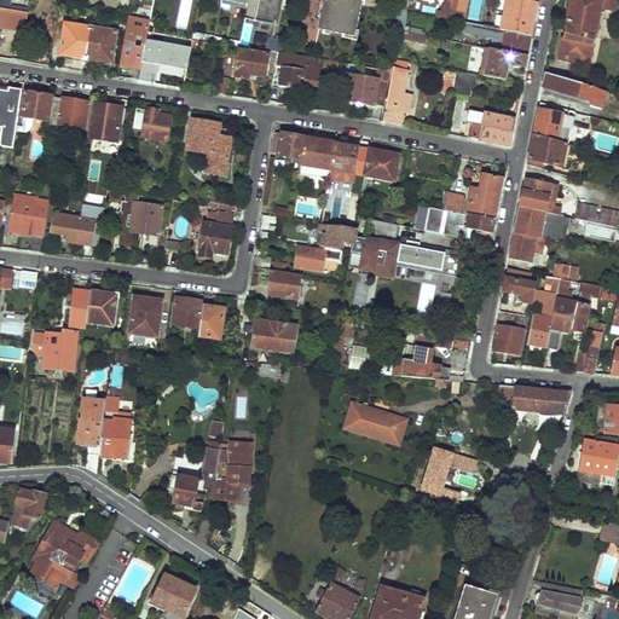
[(0,0),(0,7),(17,11),(25,13),(27,9),(11,5),(11,0),(0,0)]
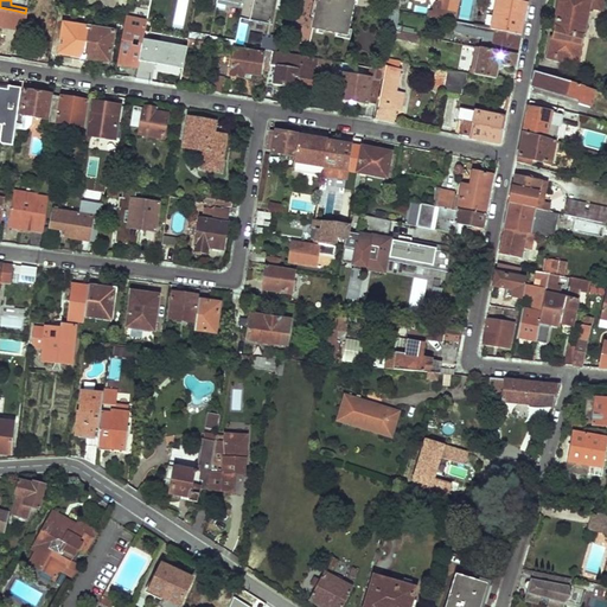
[(246,0),(244,4),(242,19),(275,25),(279,0),(246,0)]
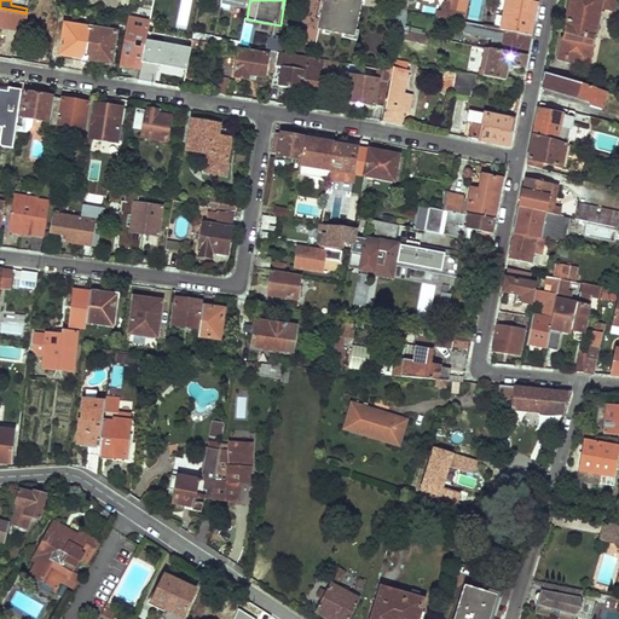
[(302,0),(294,42),(316,47),(319,30),(354,38),(363,0),(302,0)]
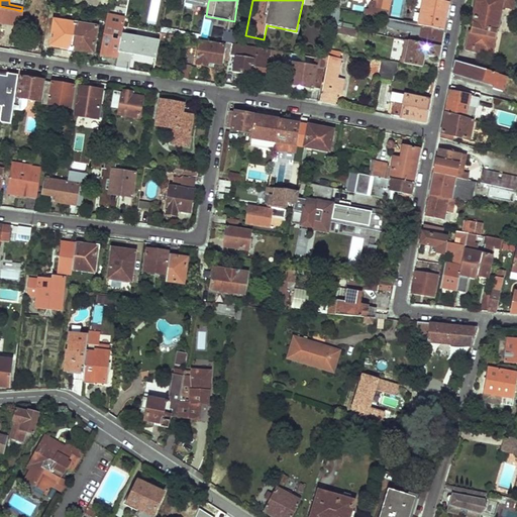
[(332,0),(331,7),(338,8),(339,9),(340,0),(332,0)]
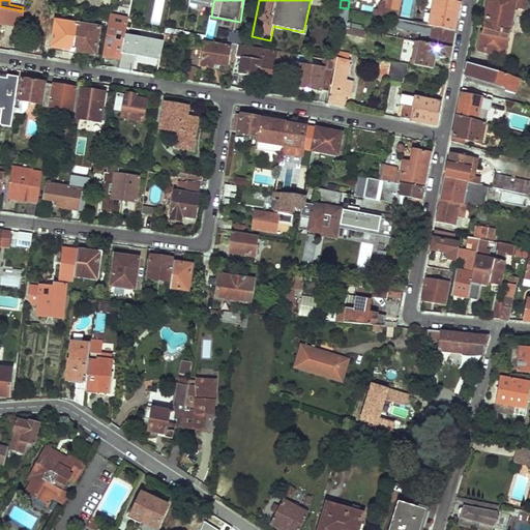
[(392,0),(392,3),(384,2),(382,16),(391,18),(393,0),(392,0)]
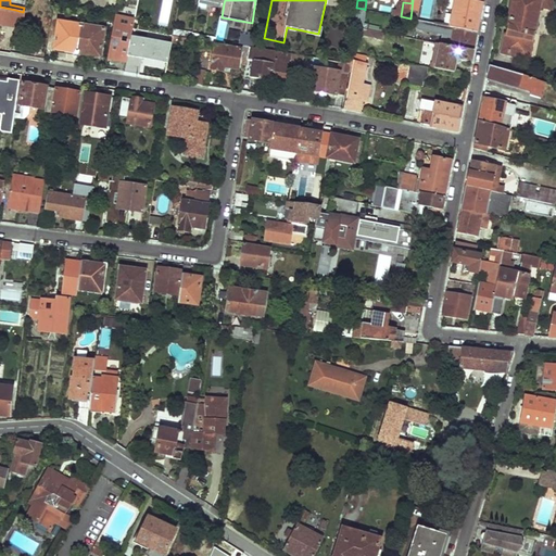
[(413,0),(411,19),(417,20),(420,0),(413,0)]
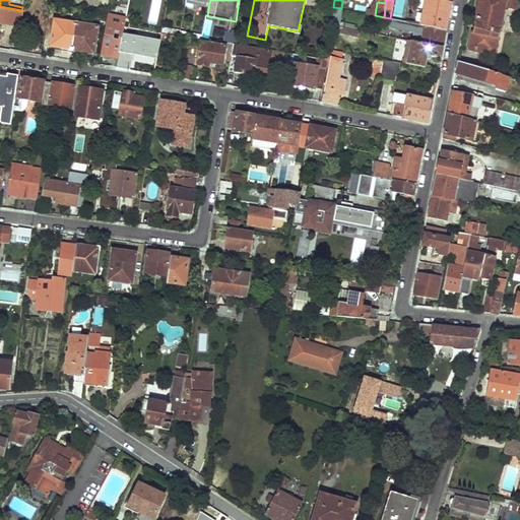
[(452,3),(435,0),(426,0),(421,24),(447,29),(449,19),(452,3)]
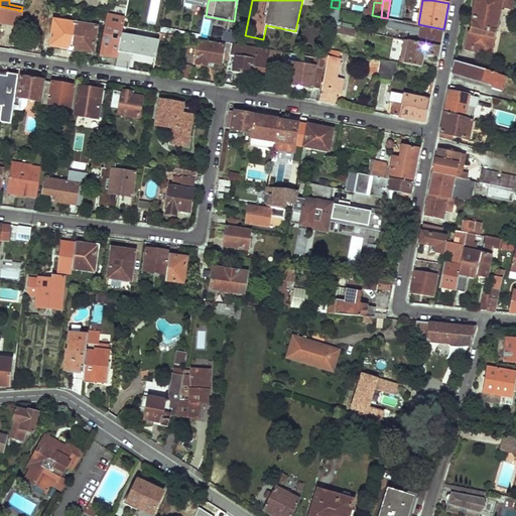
[(515,0),(475,0),(464,48),(491,55),(503,9),(514,11),(515,0)]
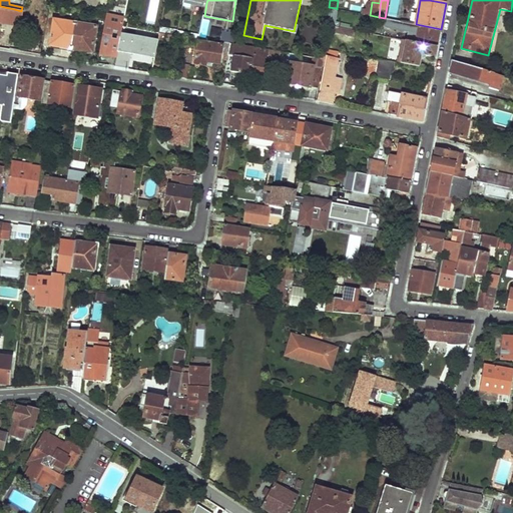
[(336,8),(329,7),(326,24),(330,25),(341,27),(342,23),(334,21),(336,8)]
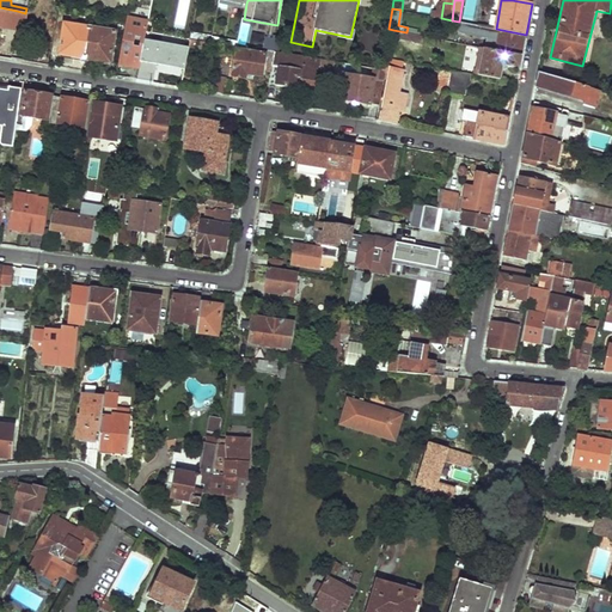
[(17,11),(14,29),(28,31),(30,14),(25,13),(17,11)]
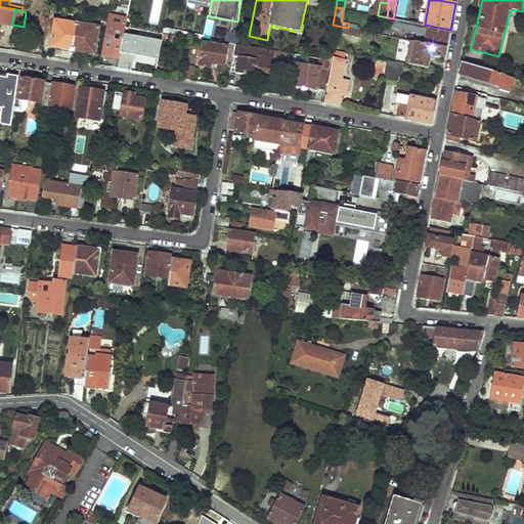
[(114,53),(120,54),(127,18),(110,15),(101,55),(113,57),(114,53)]
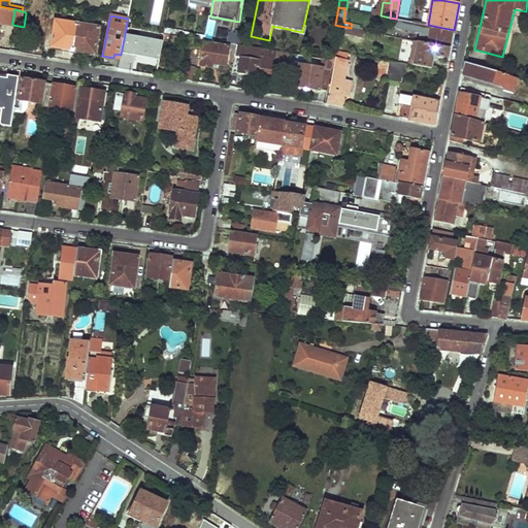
[(428,25),(397,19),(395,28),(411,32),(422,34),(420,45),(449,53),(451,42),(454,30),(428,25)]
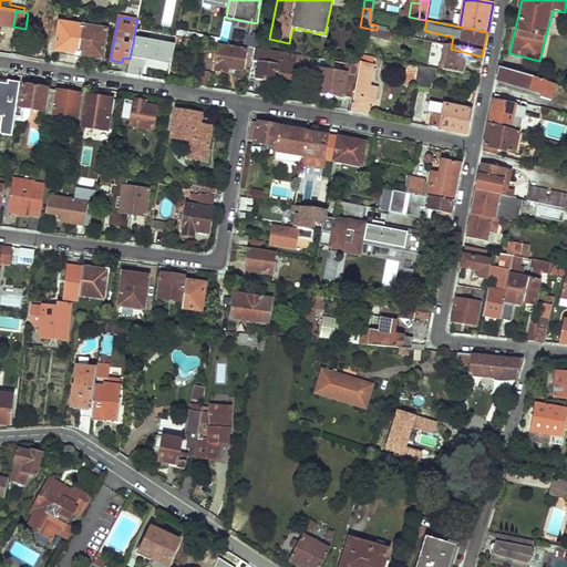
[(61,22),(57,51),(80,54),(84,26),(61,22)]
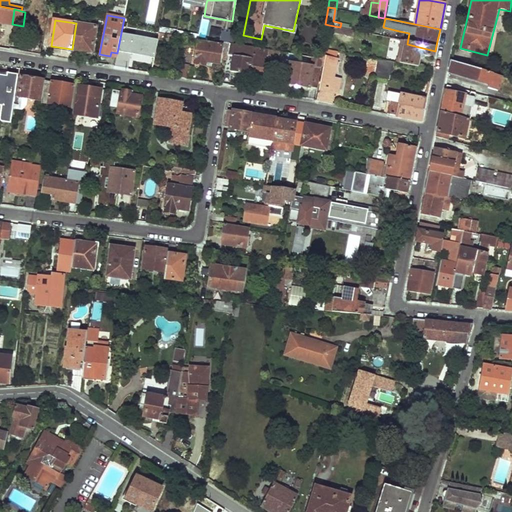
[(76,23),(72,49),(93,53),(97,27),(76,23)]
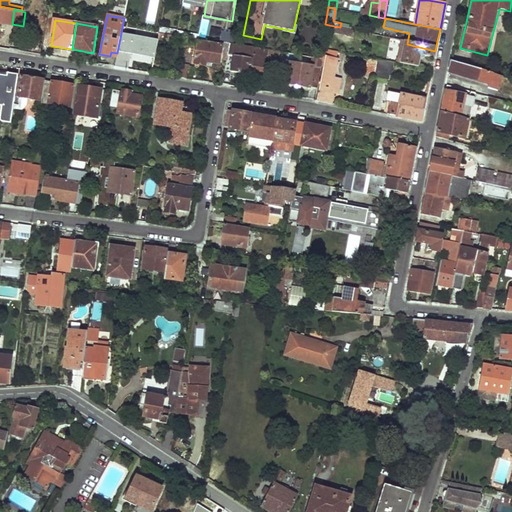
[(353,36),(354,31),(340,27),(329,25),(328,29),(353,36)]
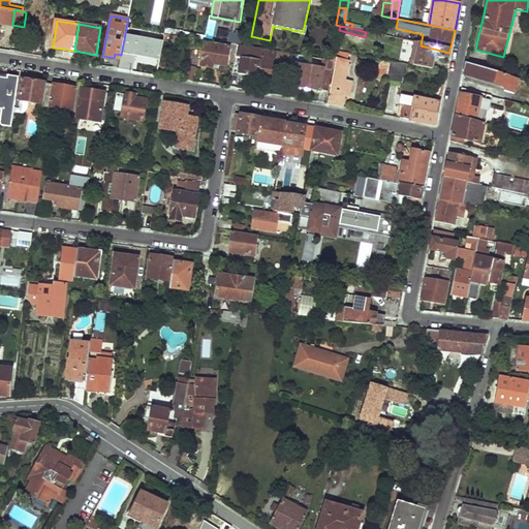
[(231,30),(228,44),(234,45),(241,47),(245,29),(239,28),(239,31),(231,30)]
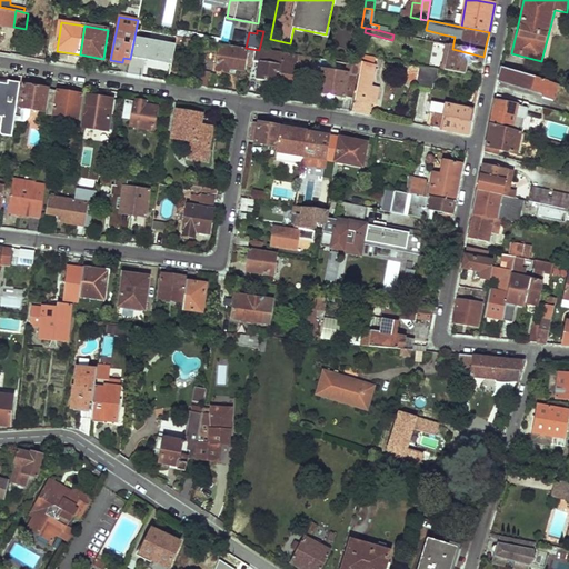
[(243,50),(221,47),(217,71),(236,75),(237,70),(245,72),(248,53),(250,53),(251,49),(246,48),(245,48),(243,50)]
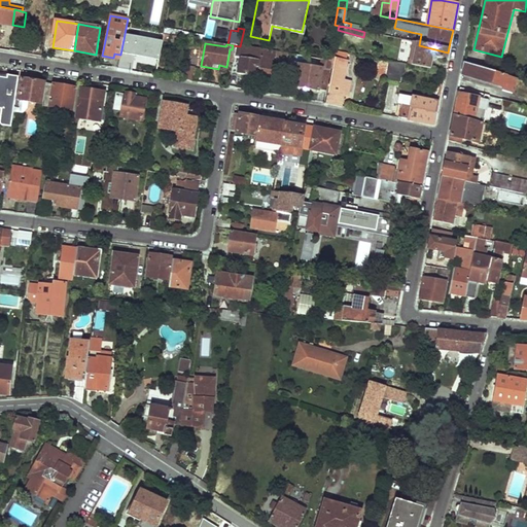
[(416,44),(412,43),(408,65),(411,66),(416,44)]
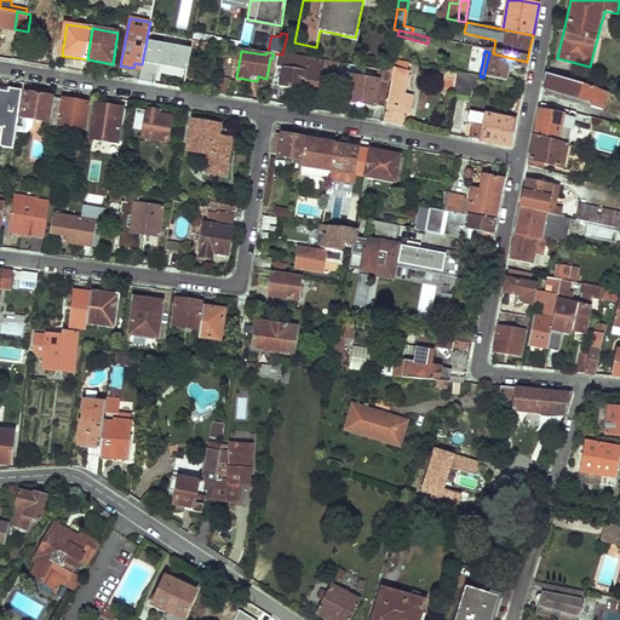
[(493,53),(489,52),(483,78),(506,81),(507,70),(512,67),(526,69),(527,62),(493,53)]
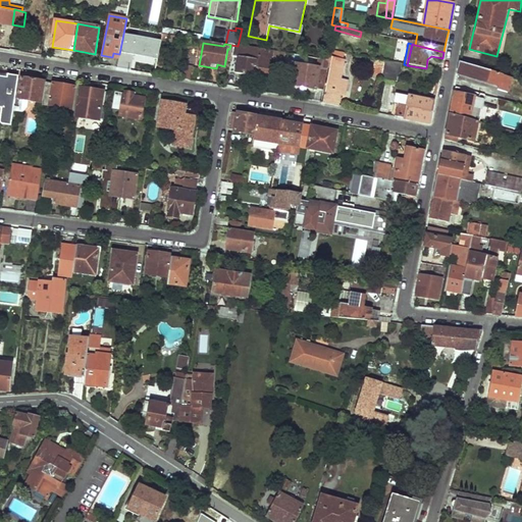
[(229,49),(227,62),(230,62),(231,59),(238,60),(236,71),(248,73),(248,75),(266,79),(271,52),(240,47),(240,49),(231,48),(231,50),(229,49)]
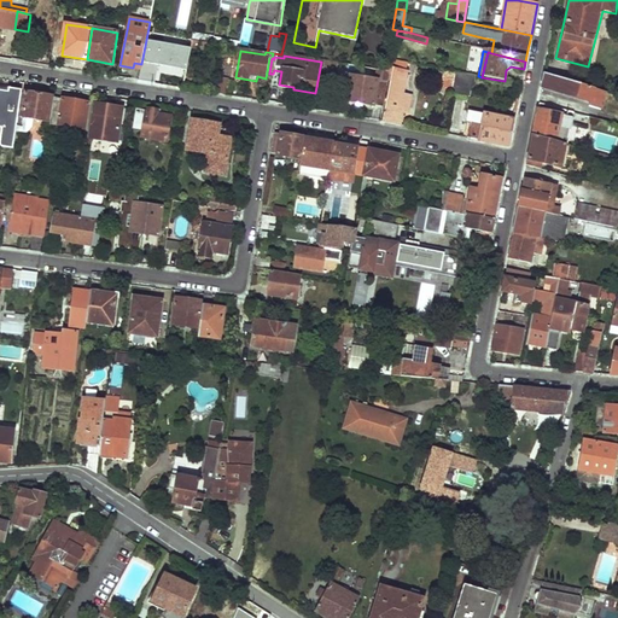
[(410,97),(402,95),(407,70),(404,70),(406,63),(388,59),(385,71),(389,71),(391,73),(383,121),(401,124),(401,120),(402,114),(407,115),(410,97)]
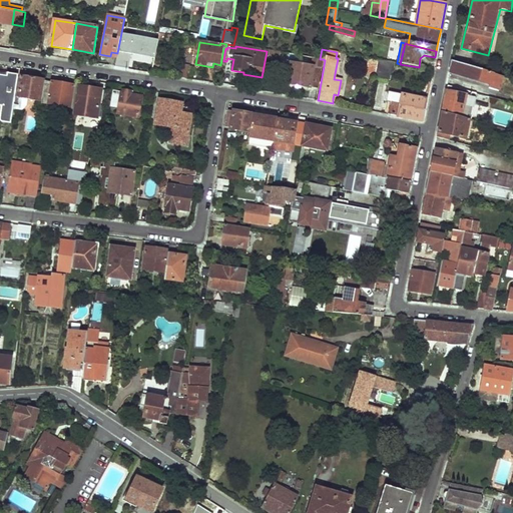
[(269,51),(267,60),(279,62),(281,53),(269,51)]
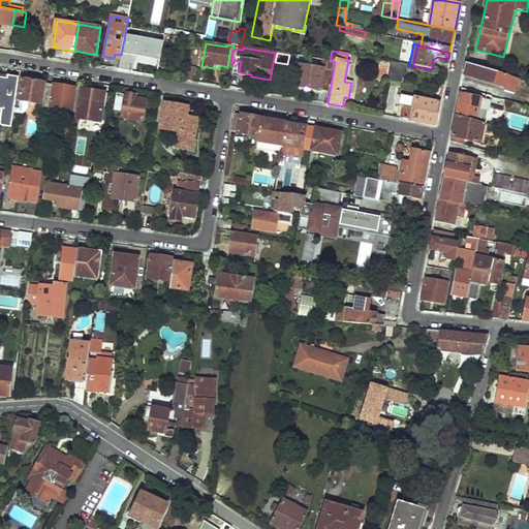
[(300,65),(297,87),(319,92),(320,89),(328,91),(333,61),(330,61),(323,60),(321,69),(300,65)]
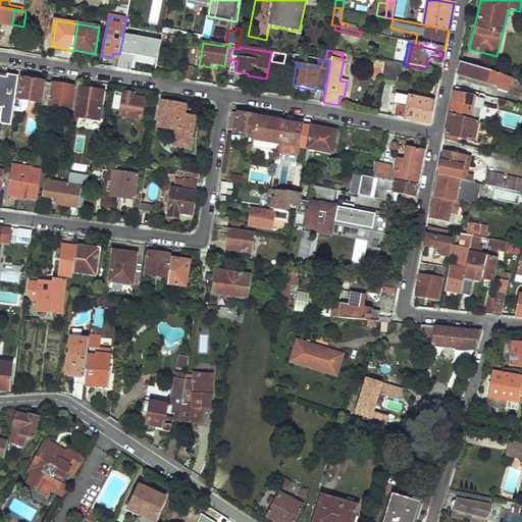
[(383,62),(374,60),(371,73),(381,75),(383,62)]
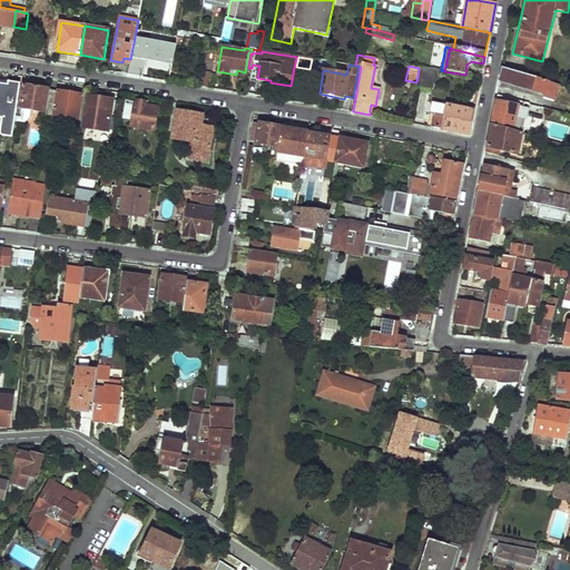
[(420,67),(416,86),(433,88),(436,70),(420,67)]
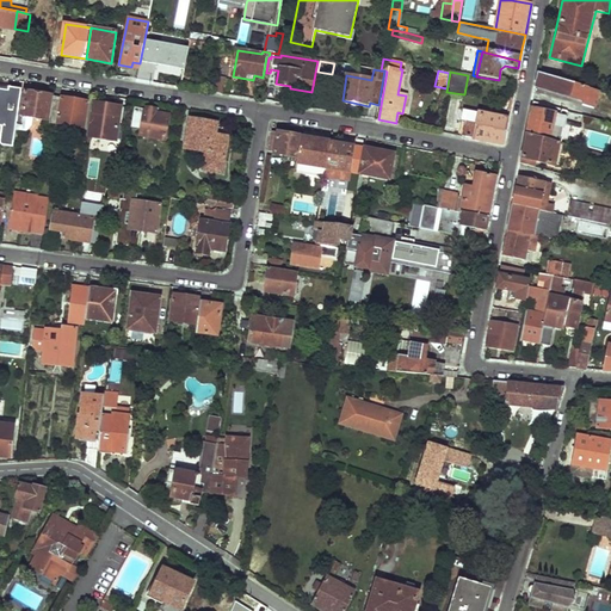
[(537,73),(535,85),(584,99),(581,105),(593,109),(597,100),(599,91),(537,73)]
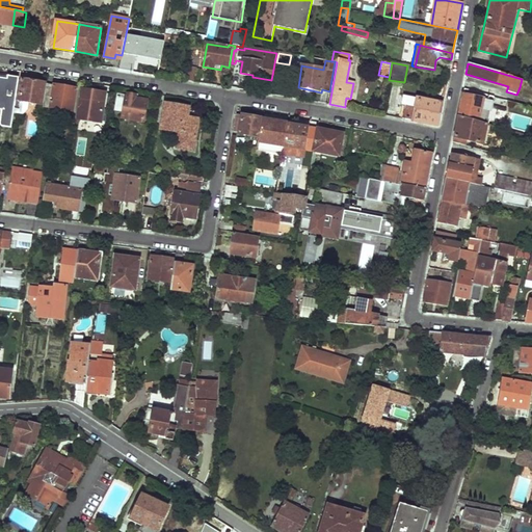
[(197,68),(189,67),(187,81),(195,82),(197,68)]
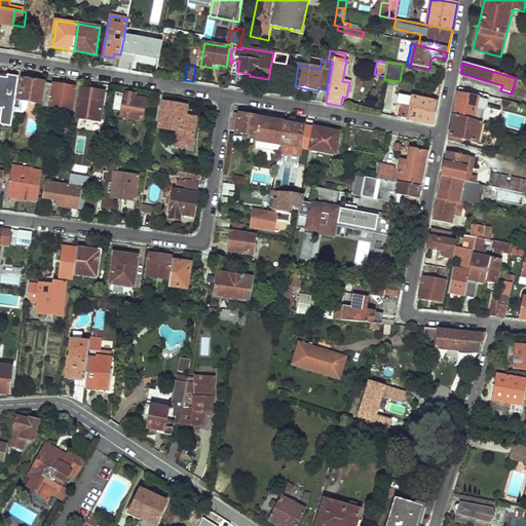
[(0,75),(0,123),(9,126),(11,112),(12,106),(17,80),(17,78),(0,75)]
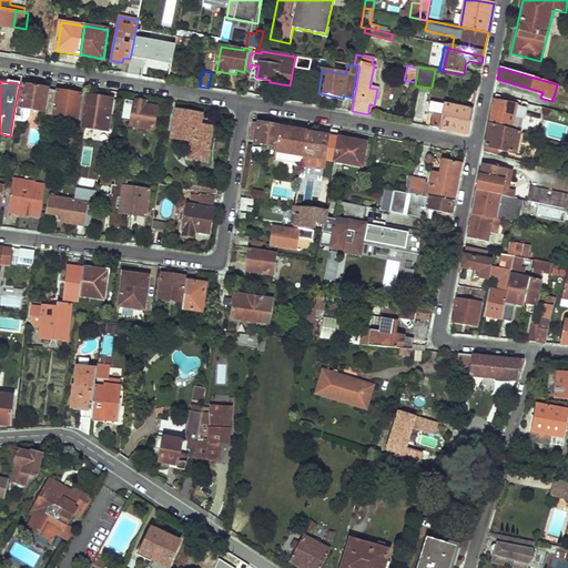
[(47,89),(21,84),(21,87),(19,87),(13,114),(20,115),(21,109),(29,110),(42,112),(47,89)]
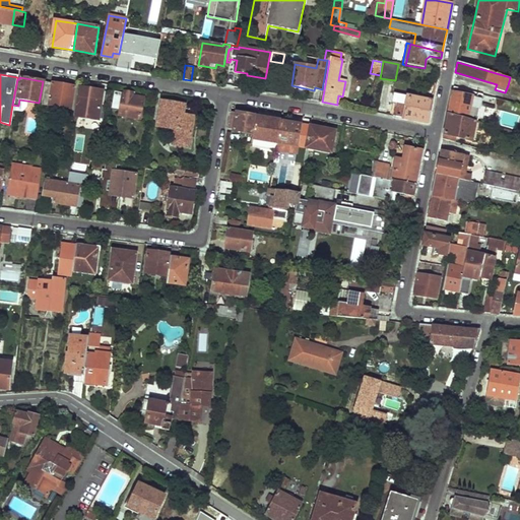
[(519,80),(510,77),(508,85),(519,88),(519,80)]
